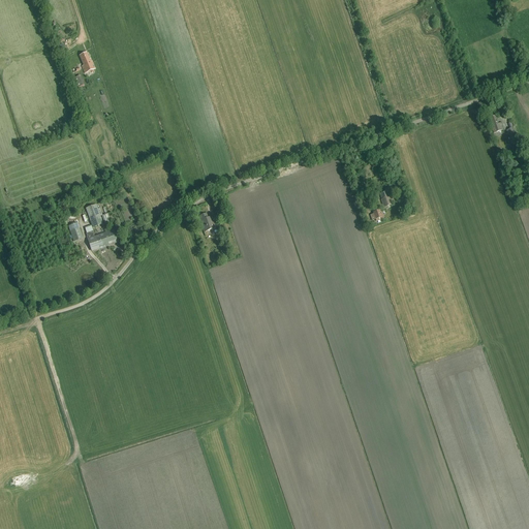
[(87,53),(80,56),(83,63),(89,60),(87,53)]
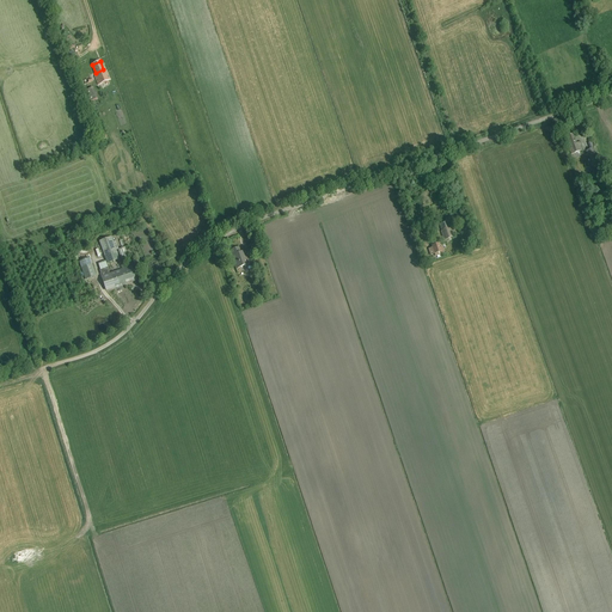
[(91,102),(98,98),(93,87),(86,91),(91,102)]
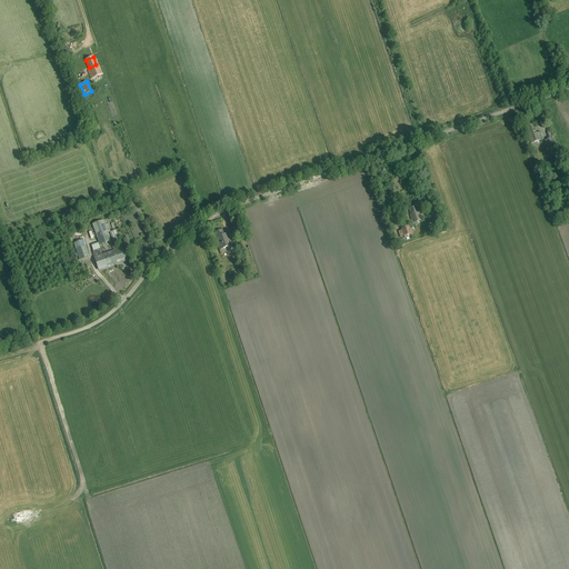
[(531,143),(541,140),(539,132),(536,133),(533,125),(526,128),(531,143)]
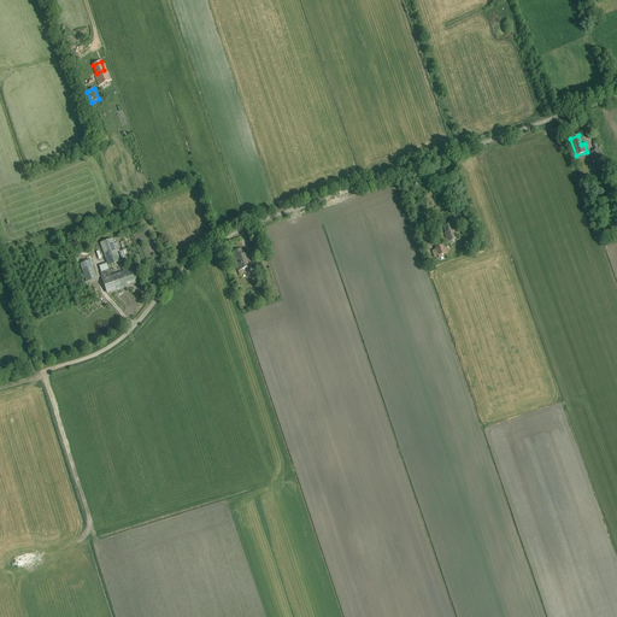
[(605,168),(598,150),(591,152),(598,171),(605,168)]
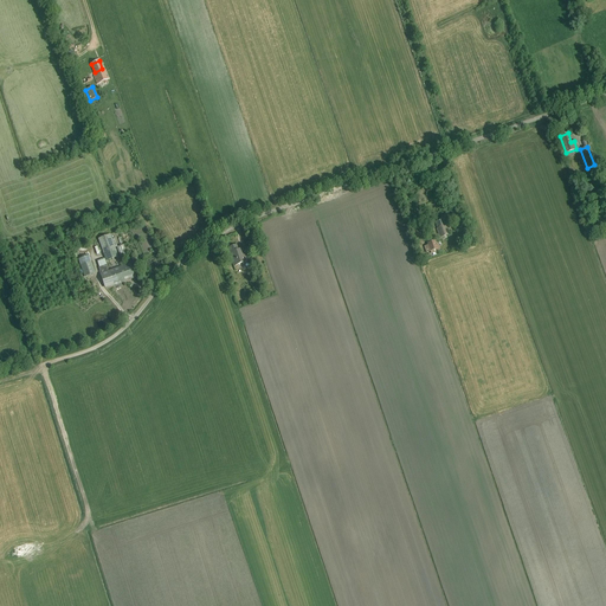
[(439,238),(449,234),(446,227),(445,227),(445,225),(443,225),(442,220),(434,223),(437,229),(437,230),(439,238)]
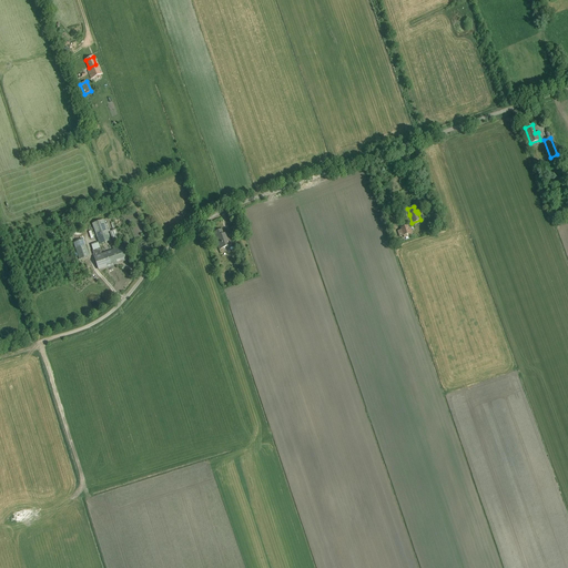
[(103,220),(92,224),(97,239),(109,234),(107,230),(109,229),(108,224),(104,224),(103,220)]
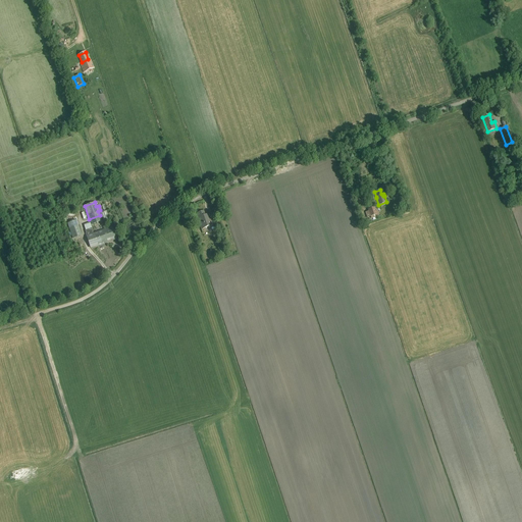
[(375,211),(374,207),(367,210),(368,211),(365,212),(367,217),(370,216),(371,218),(378,215),(376,210),(375,211)]
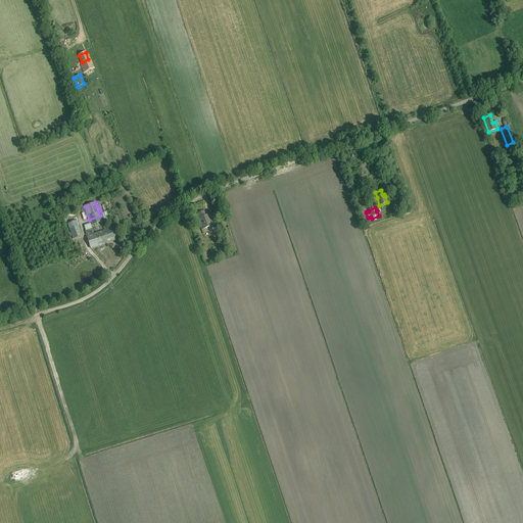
[(201,230),(214,226),(209,215),(205,217),(203,211),(196,215),(201,230)]
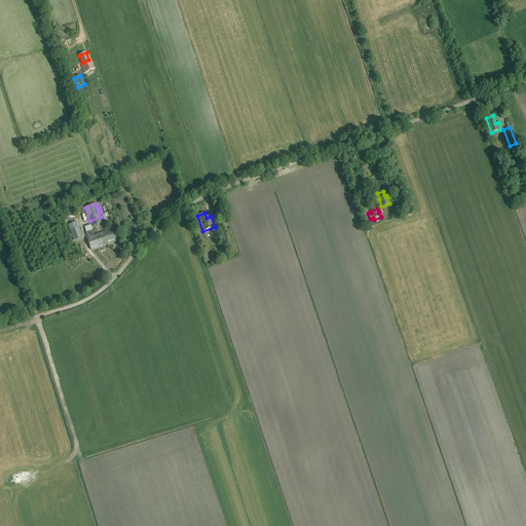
[(77,222),(68,225),(73,241),(83,237),(77,222)]
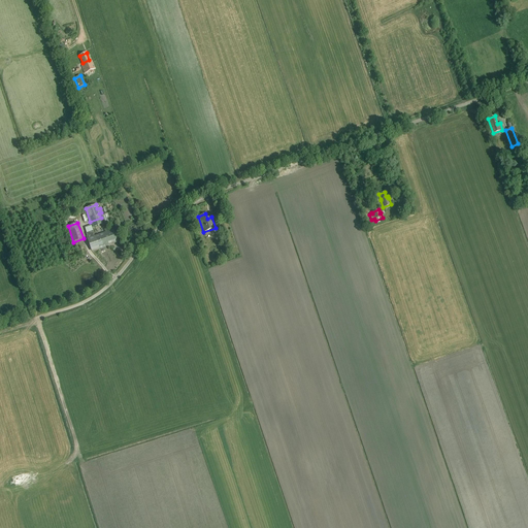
[(117,241),(112,231),(106,233),(96,236),(88,239),(92,251),(99,248),(106,244),(106,245),(117,241)]
